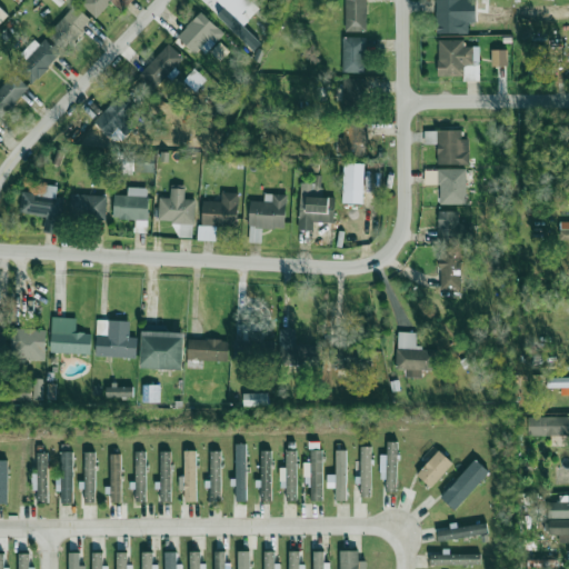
[(110,0),(83,0),(80,3),(95,17),(110,0)]
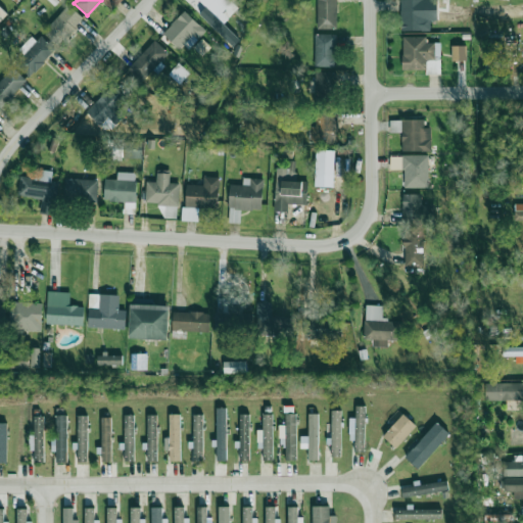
[(229,0),(192,0),(189,4),(207,22),(229,0)]
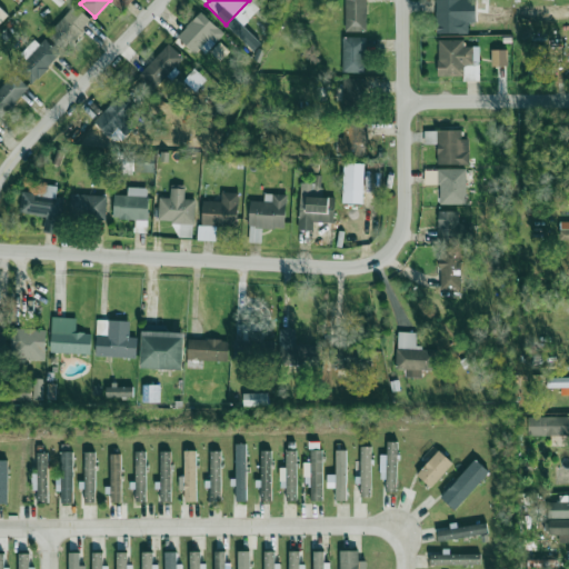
[(367,31),(367,0),(346,0),(346,31),(367,31)]
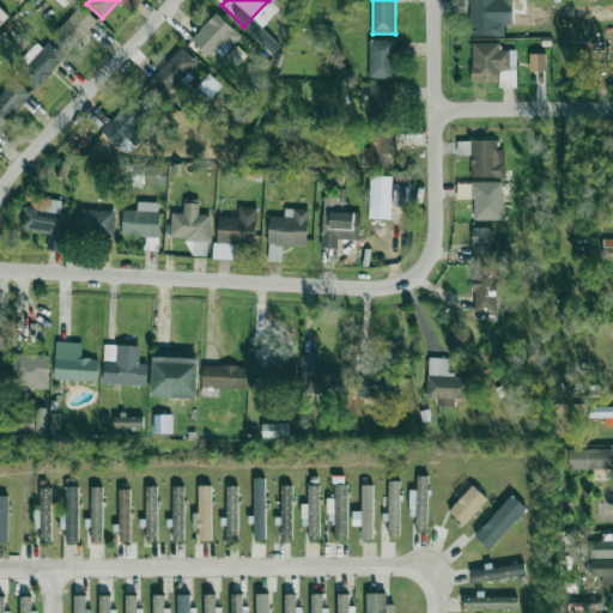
[(504,36),(504,0),(469,0),(469,36),(504,36)]
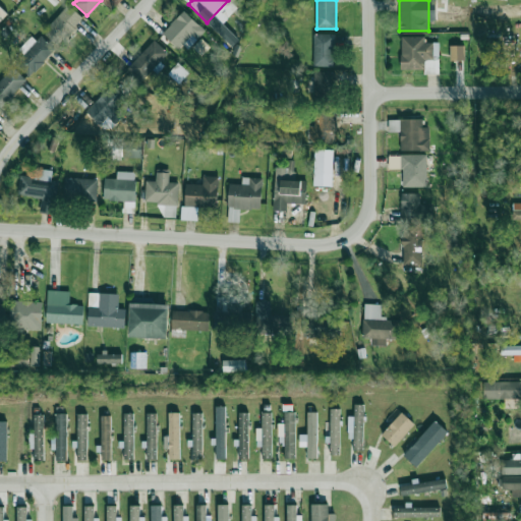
[(83,19),(69,5),(43,31),(58,46),(83,19)]
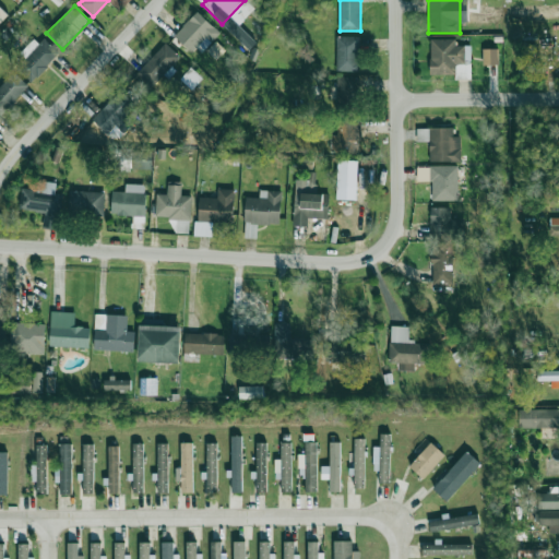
[(175,35),(198,57),(219,33),(197,11),(175,35)]
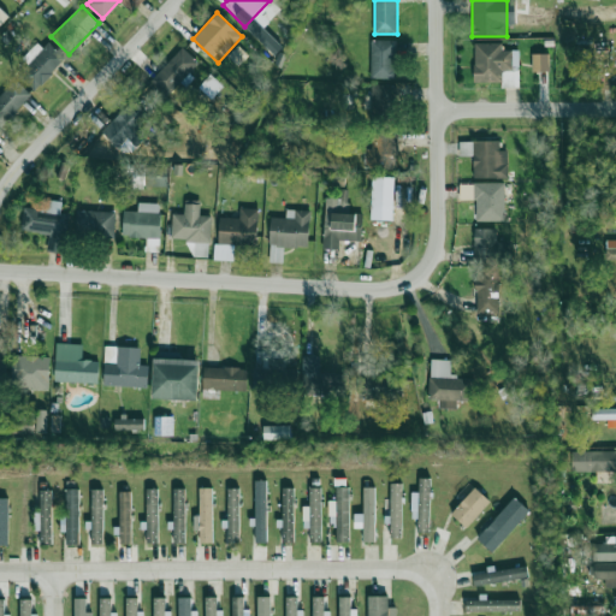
[(395,78),(395,41),(372,41),(372,78),(395,78)]
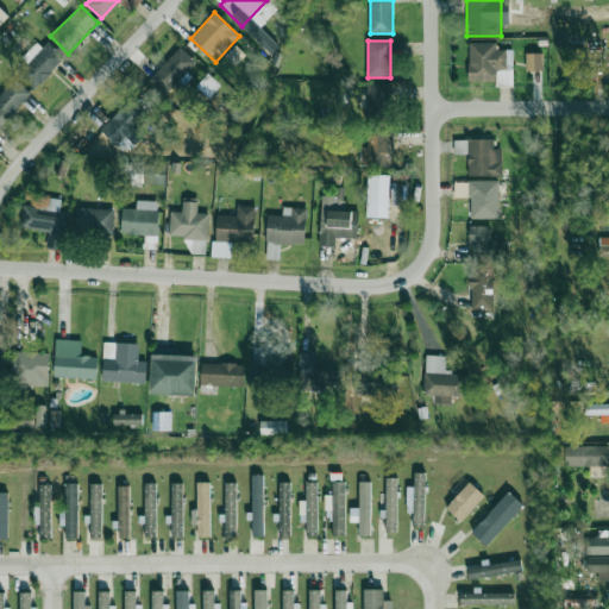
[(63,57),(46,43),(18,74),(35,89),(63,57)]
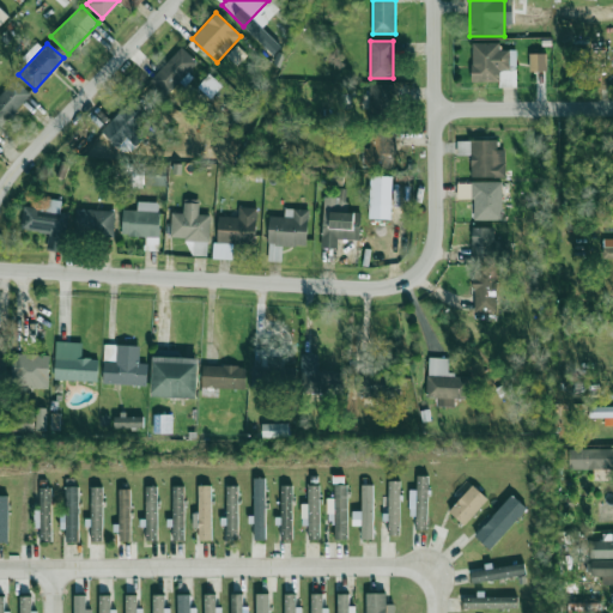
[(502,43),(472,43),(472,84),(515,84),(515,49),(502,49),(502,43)]
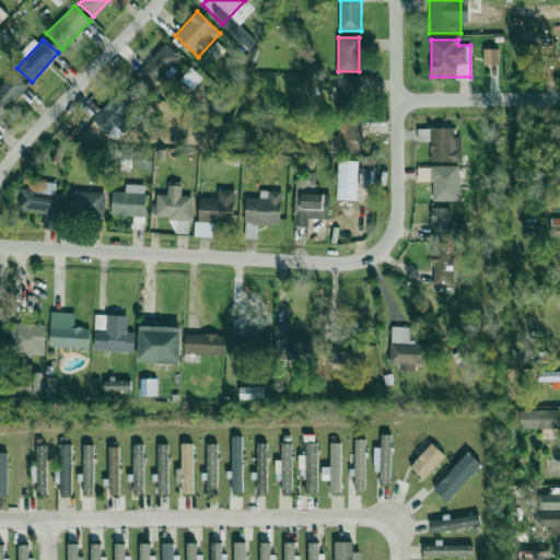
[(225,49),(217,41),(207,50),(217,59),(225,49)]
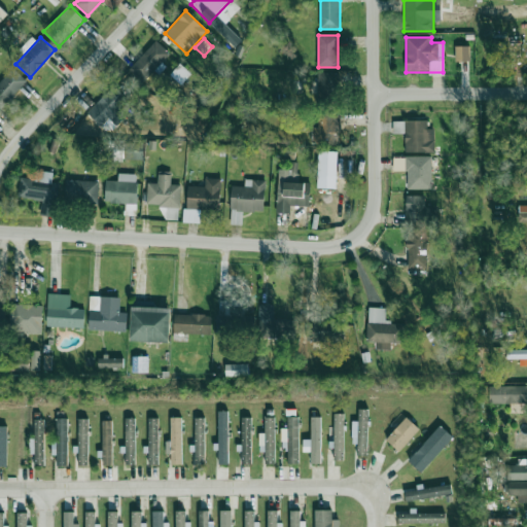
[(169,55),(156,41),(129,68),(142,81),(169,55)]
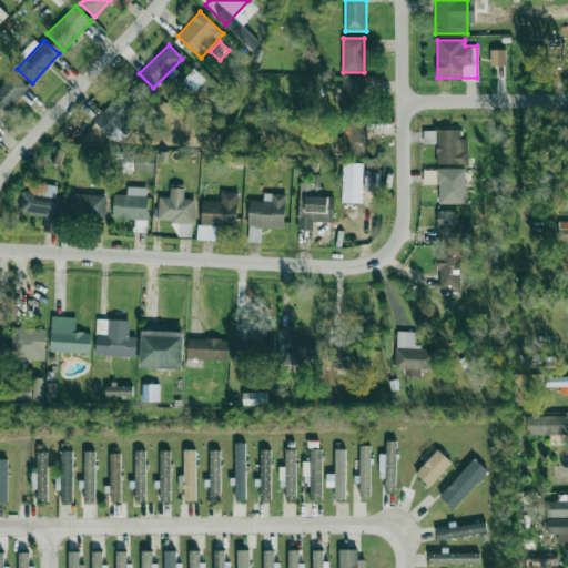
[(506,49),(490,50),(490,66),(506,66),(506,49)]
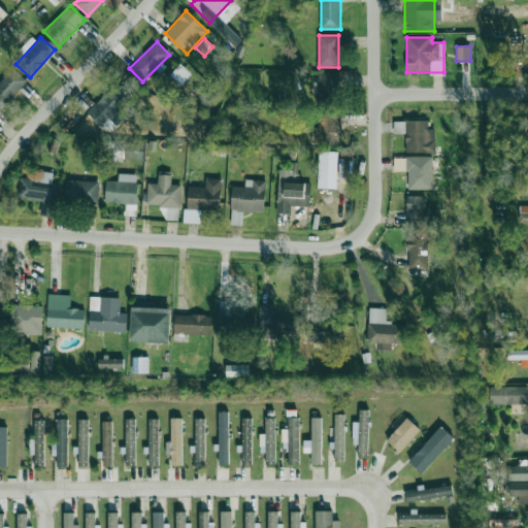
[(498,51),(488,52),(490,71),(500,70),(498,51)]
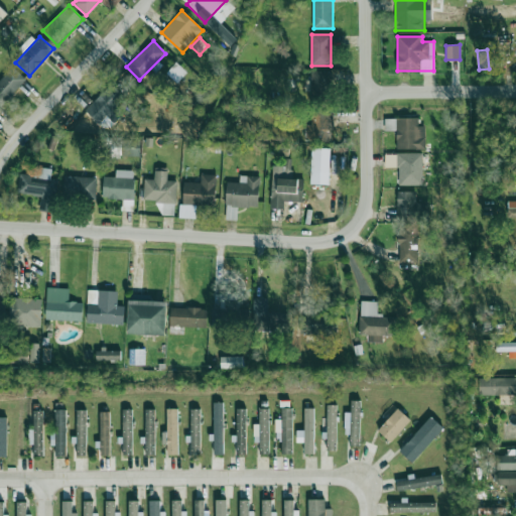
[(166,73),(177,83),(186,72),(176,61),(166,73)]
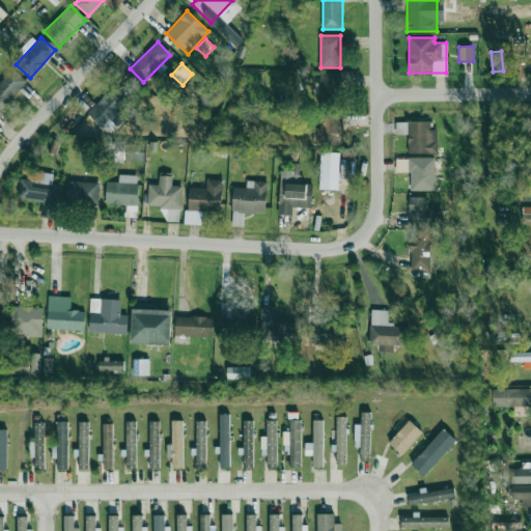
[(0,82),(0,108),(26,82),(14,68),(0,82)]
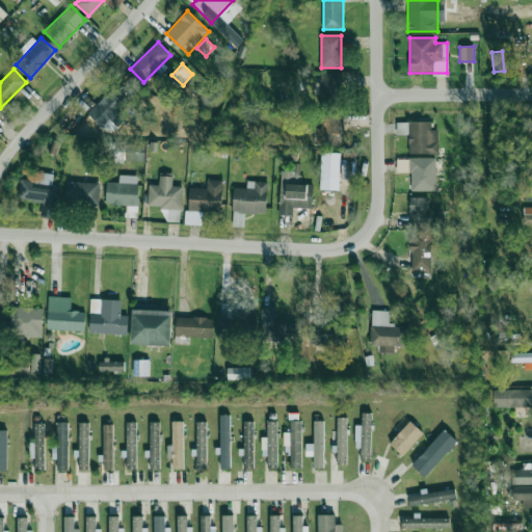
[(341,107),(341,74),(321,74),(321,107),(341,107)]
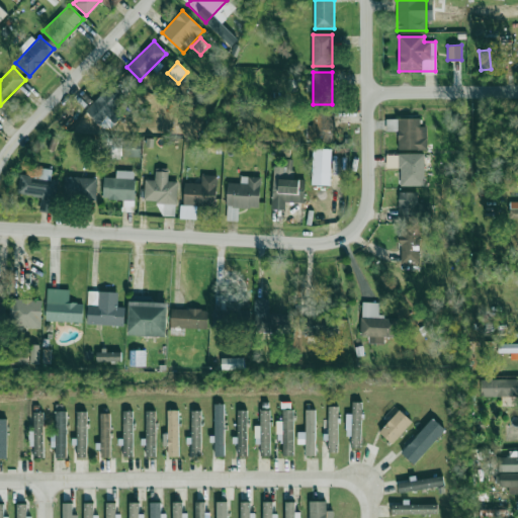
[(113,123),(124,112),(118,106),(126,98),(112,84),(85,110),(99,124),(107,116),(113,123)]
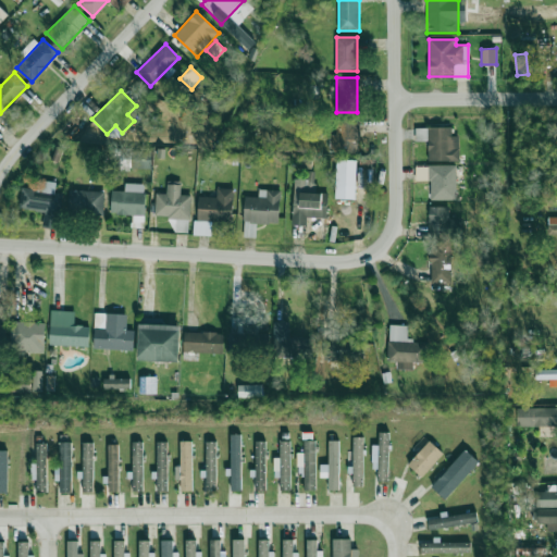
[(337,149),(359,149),(359,119),(337,119),(337,149)]
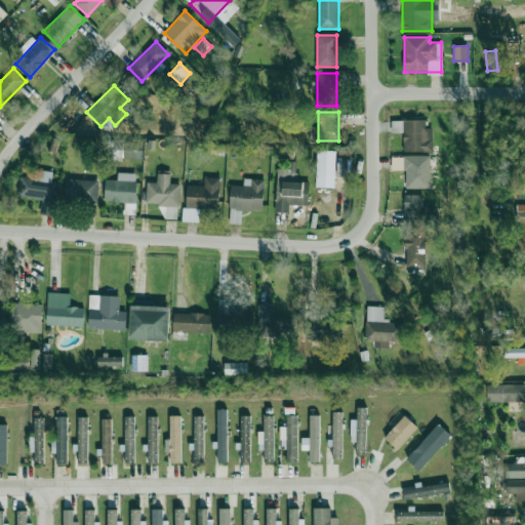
[(404,152),(427,152),(427,120),(392,120),(392,132),(404,132),(404,152)]
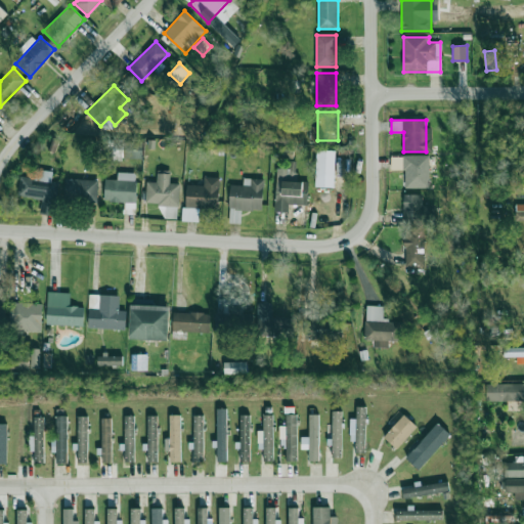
[(59,140),(53,138),(49,150),(55,153),(59,140)]
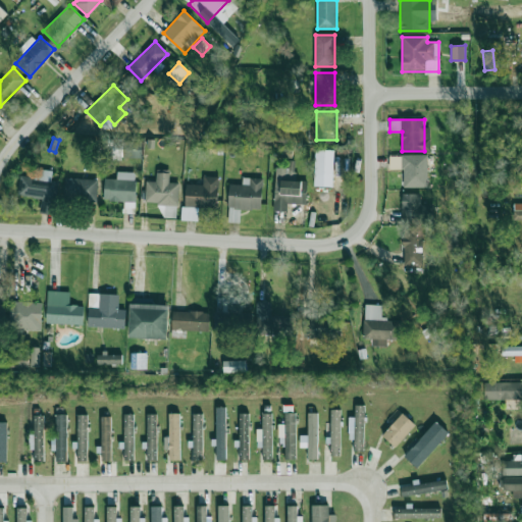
[(141,143),(122,143),(122,157),(141,157),(141,143)]
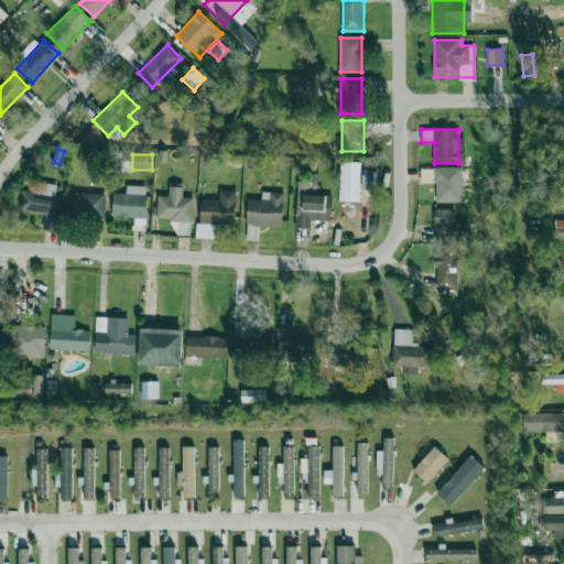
[(165,170),(181,170),(181,154),(165,154),(165,170)]
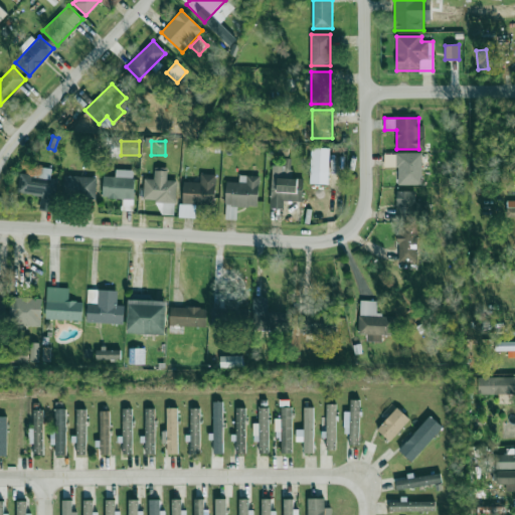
[(310,183),(329,184),(329,148),(312,147),(310,183)]
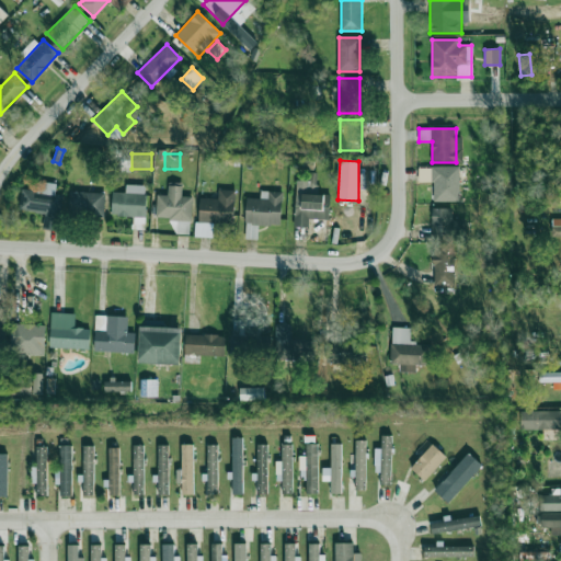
[(459,202),(459,167),(420,167),(420,181),(433,181),(433,202),(459,202)]
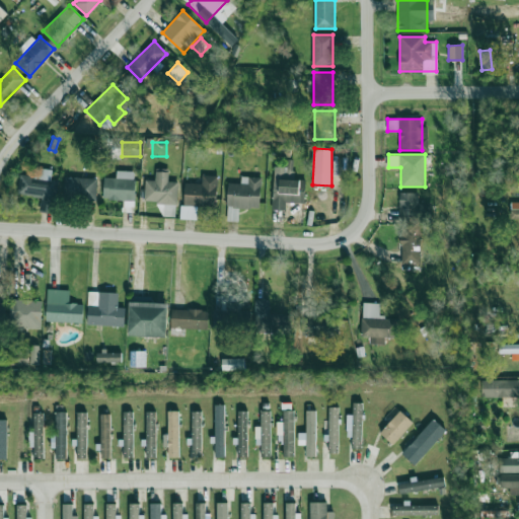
[(144,180),(144,203),(176,203),(176,181),(168,181),(168,171),(155,171),(155,180),(144,180)]
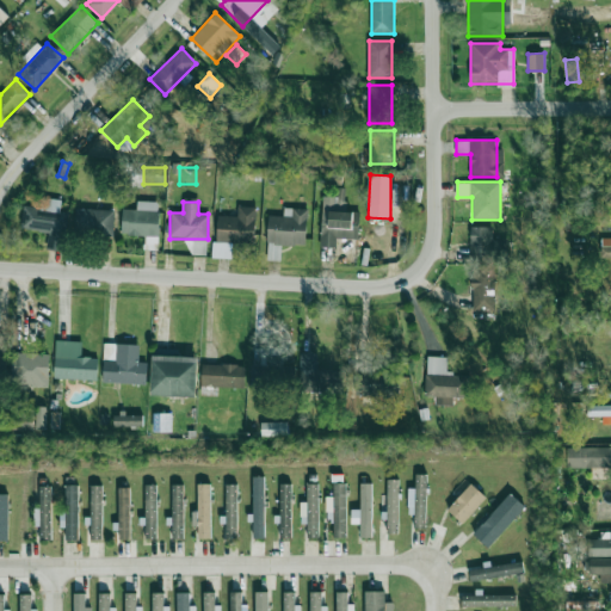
[(359,211),(343,211),(344,202),(322,202),(321,248),(337,248),(337,238),(358,239),(359,211)]
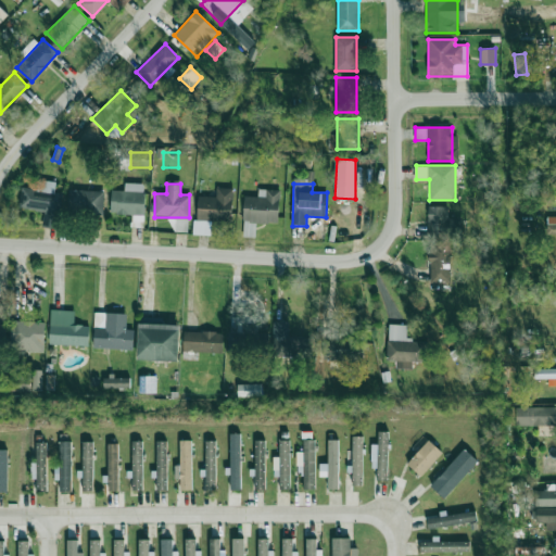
[(45,212),(42,227),(58,229),(63,192),(22,187),(20,207),(45,212)]
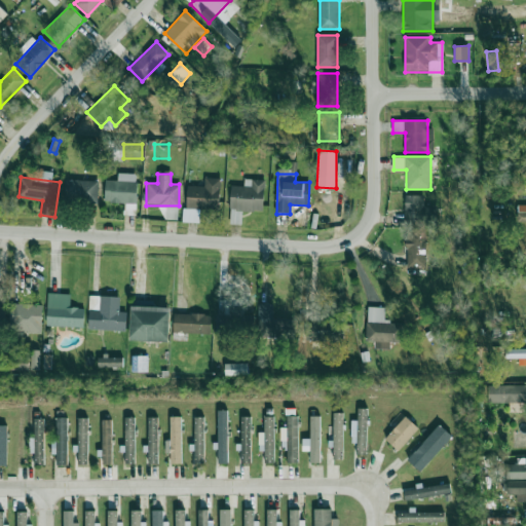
[(199,220),(199,210),(220,210),(220,179),(204,179),(204,184),(187,184),(186,219),(199,220)]
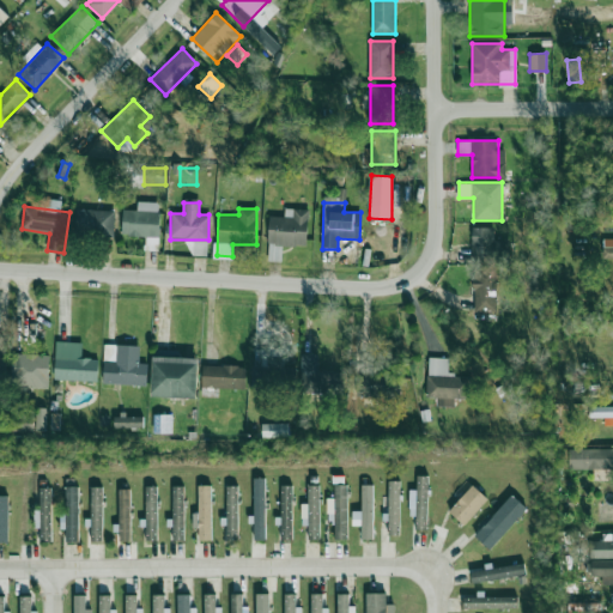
[(114,236),(114,210),(76,210),(76,236),(114,236)]
